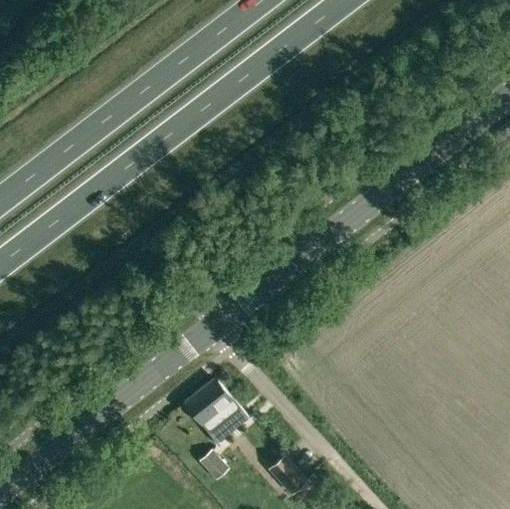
[(209,380),(182,402),(184,405),(207,433),(238,409),(231,399),(218,383),(216,381),(209,380)]
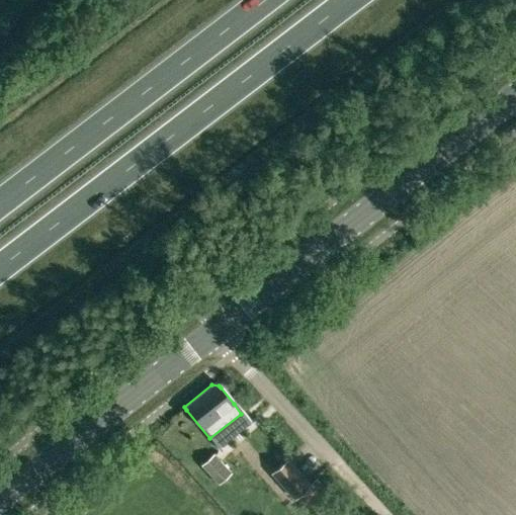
[(217,485),(230,474),(213,454),(200,466),(217,485)]
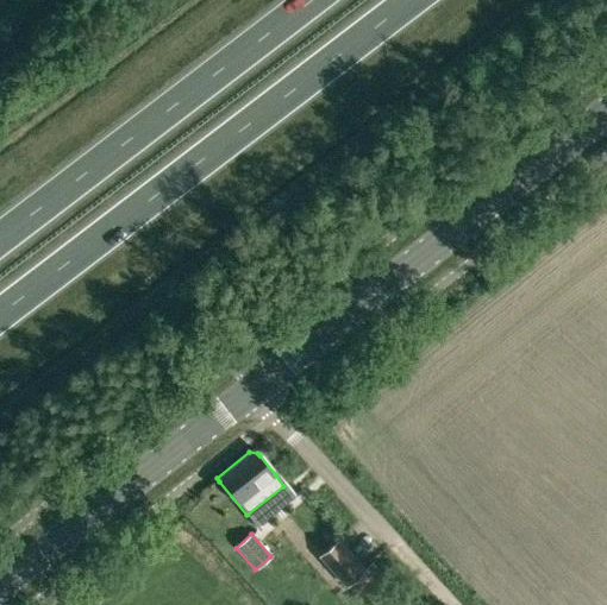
[(362,571),(356,563),(338,543),(337,542),(319,558),(344,586),(350,581),(363,598),(386,579),(371,562),(362,571)]
